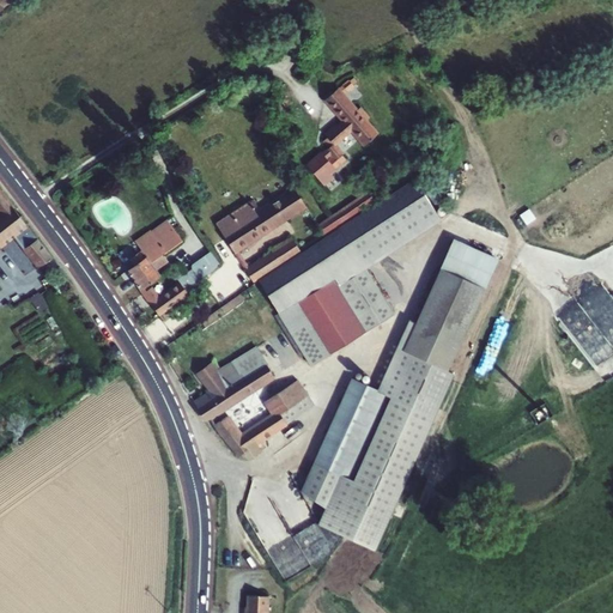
[(347,80),(338,90),(343,95),(353,86),(347,80)]
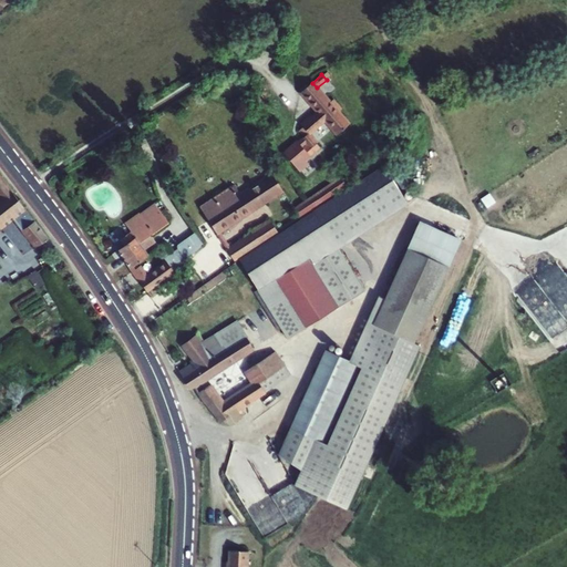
[(325,122),(337,136),(349,125),(339,113),(342,111),(333,101),(330,103),(317,88),(312,83),(300,93),(317,113),(319,115),(313,120),(311,117),(301,126),(303,129),(300,132),(305,137),(301,141),(307,147),(310,151),(312,148),(318,144),(310,135),(325,122)]
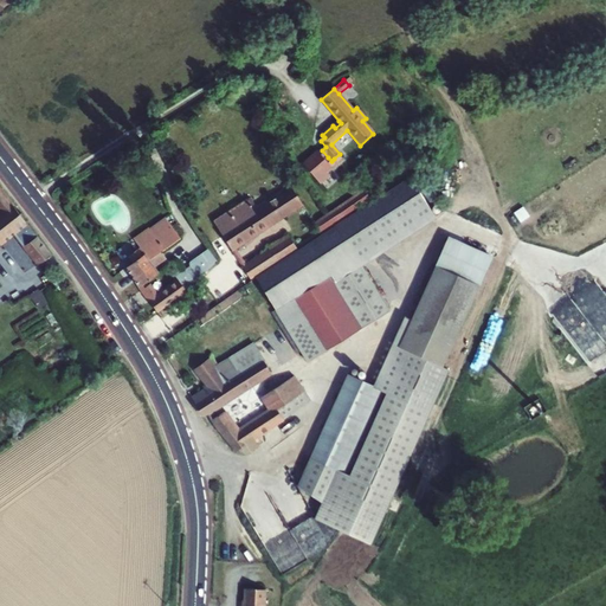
[(331,161),(328,158),(323,161),(330,168),(335,165),(331,161)]
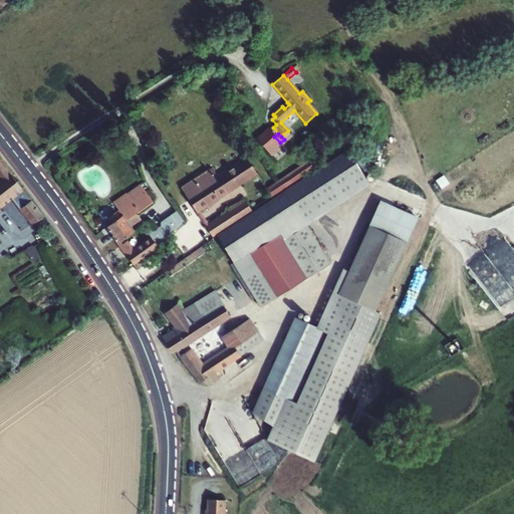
[(0,205),(12,196),(33,225),(44,217),(12,175),(0,160),(0,205)]
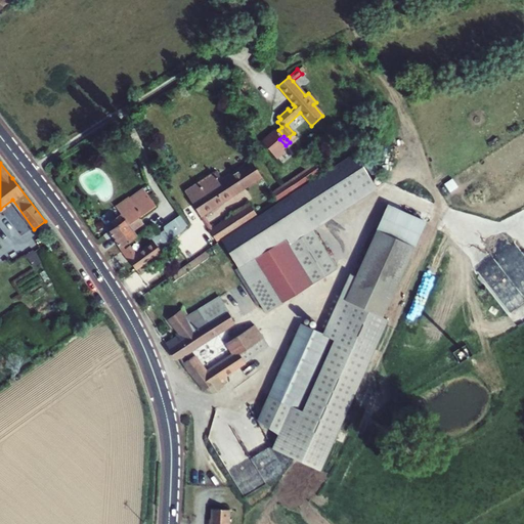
[(204,215),(261,177),(252,163),(219,183),(213,174),(198,184),(203,193),(190,202),(204,222),(207,219),(204,215)]
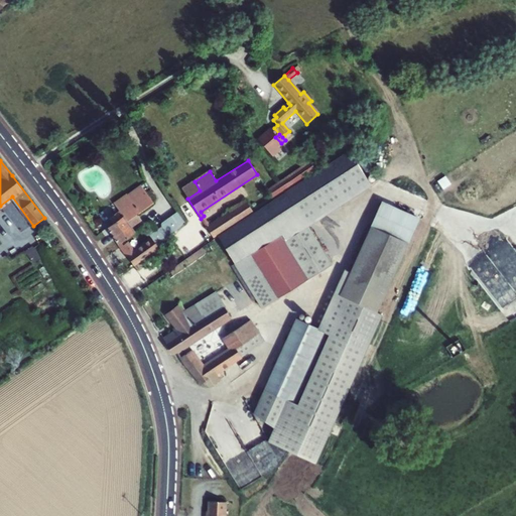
[(315,170),(310,163),(278,184),(283,191),(315,170)]
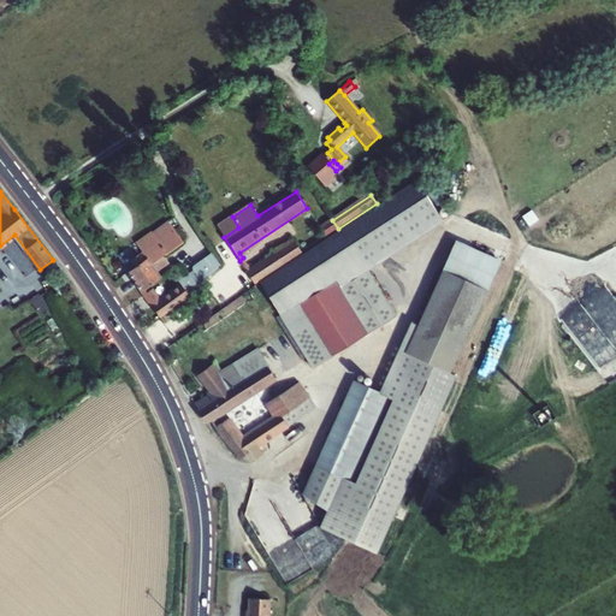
[(238,227),(232,217),(217,225),(224,237),(238,227)]
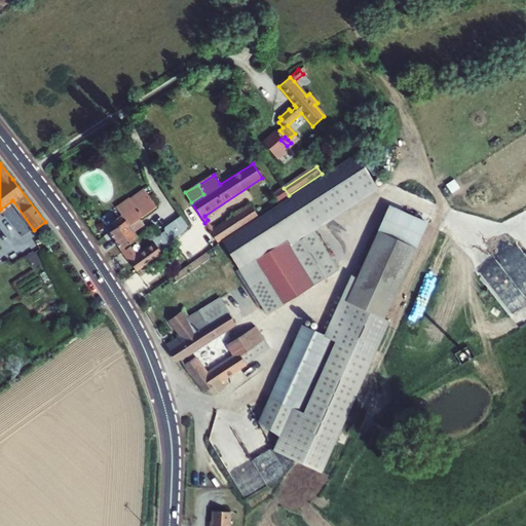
[(278,202),(289,195),(284,188),(273,195),(278,202)]
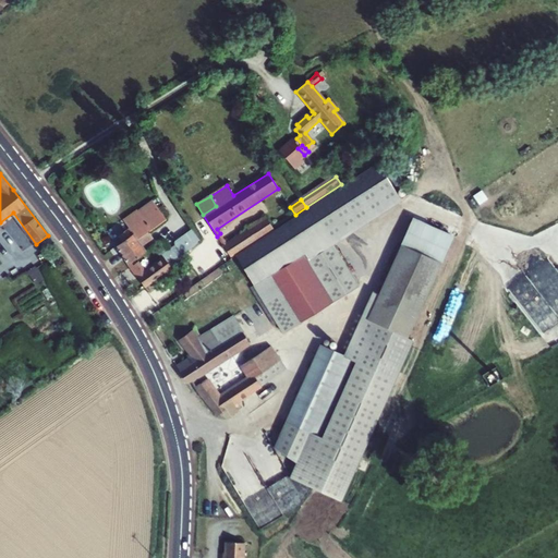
[(116,246),(129,265),(146,252),(138,241),(167,220),(166,219),(158,209),(153,201),(137,211),(143,218),(129,229),(133,234),(122,242),(116,246)]
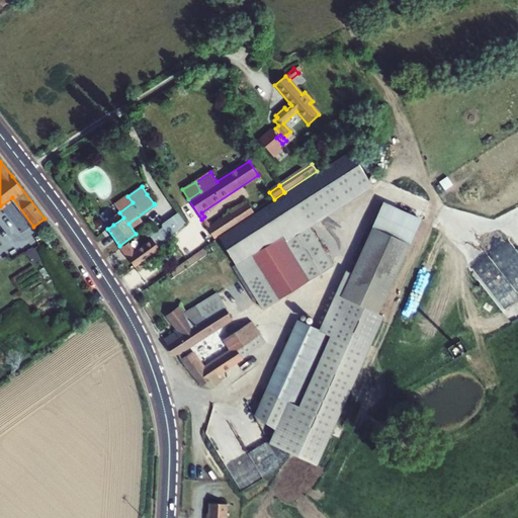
[(152,191),(147,194),(154,203),(158,200),(152,191)]
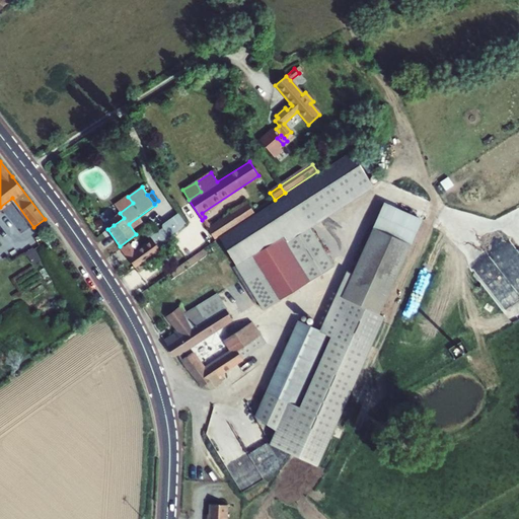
[(211,227),(209,223),(206,226),(214,239),(253,213),(246,202),(230,213),(230,214),(211,227)]
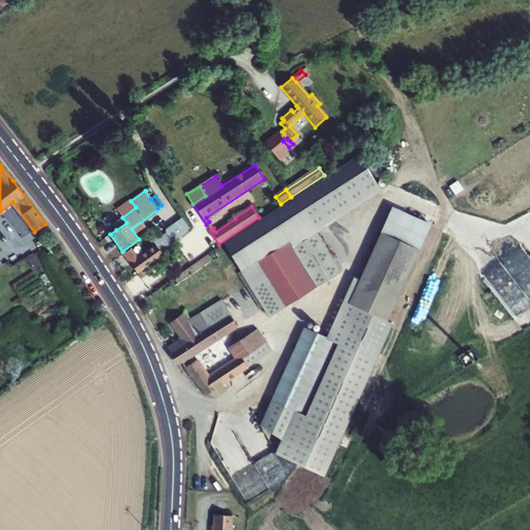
[(177,240),(193,229),(184,216),(168,228),(177,240)]
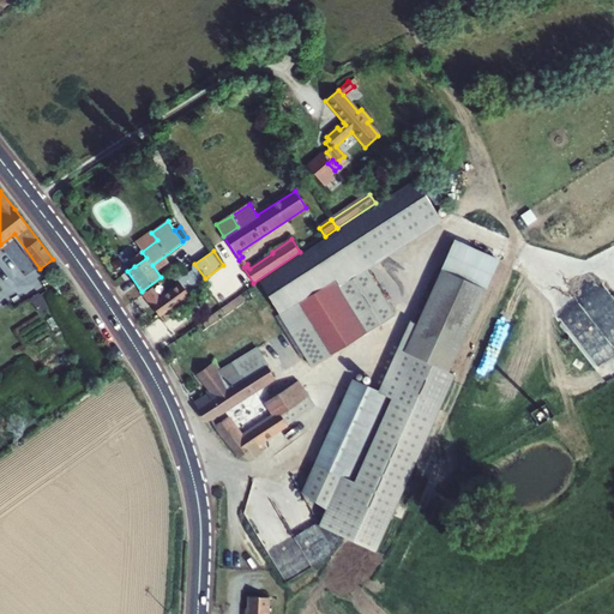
[(130,260),(134,266),(146,258),(142,252),(130,260)]
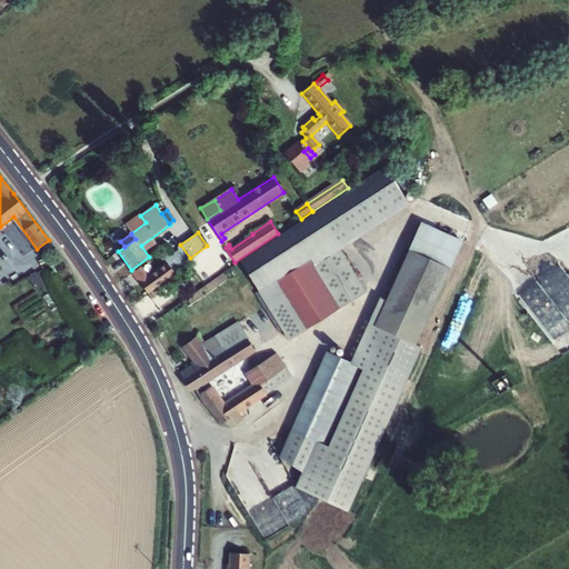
[(337,243),(308,261),(338,310),(368,291),(337,243)]
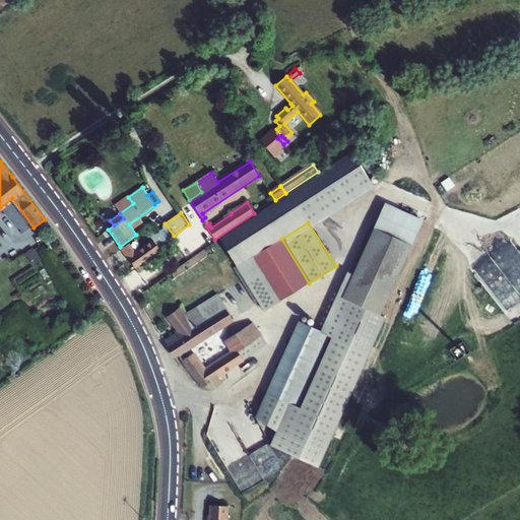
[(407,245),(370,228),(339,297),(341,298),(376,314),(407,245)]
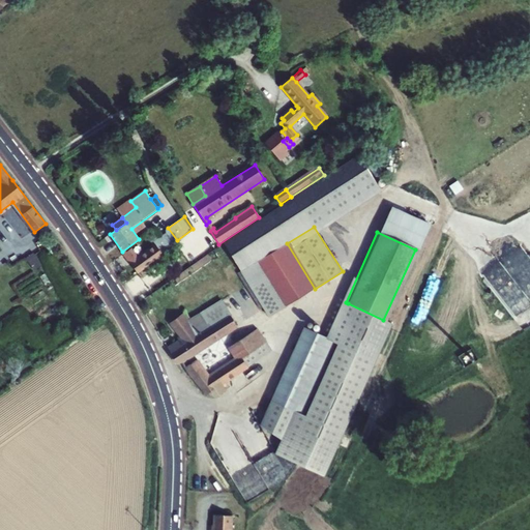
[(268,318),(315,289),(287,243),(240,272),(263,308),(268,318)]
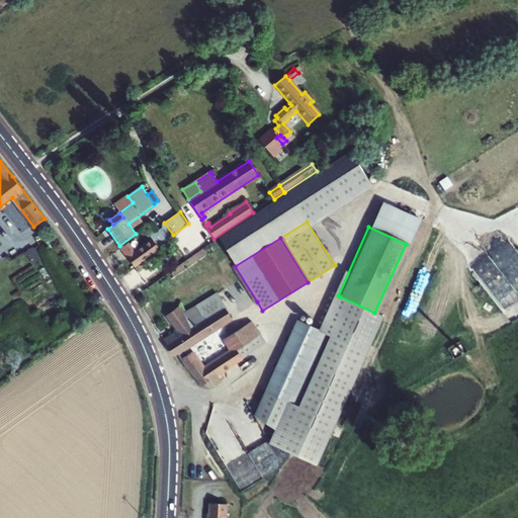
[(127,258),(136,268),(161,250),(154,240),(133,254),(127,258)]
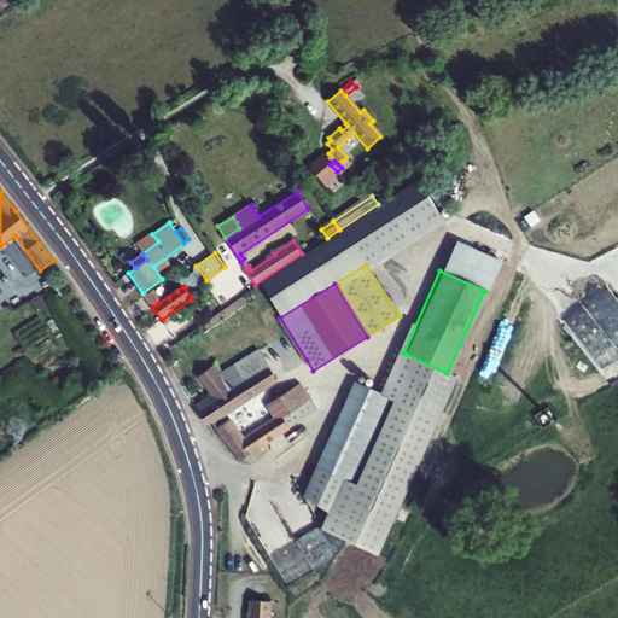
[(151,292),(145,297),(152,308),(158,303),(151,292)]
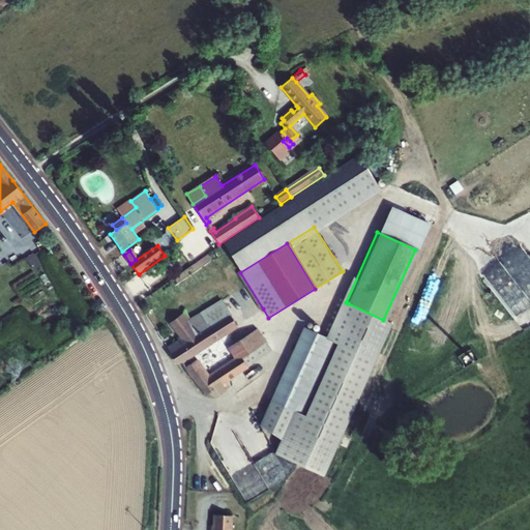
[(260,311),(263,308),(240,272),(238,274),(260,311)]
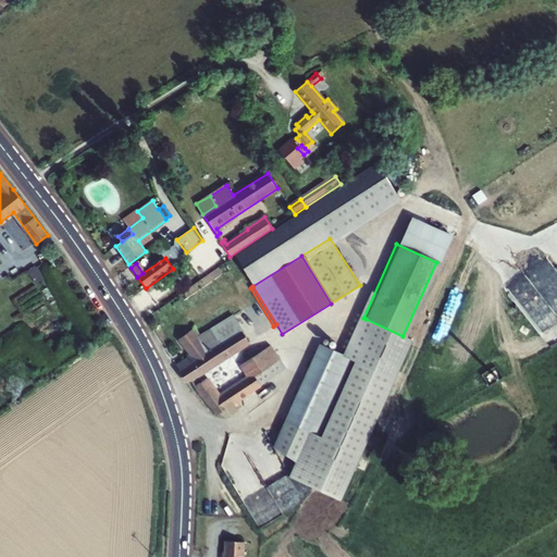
[(233,317),(201,336),(197,338),(192,331),(180,339),(192,356),(177,367),(187,383),(249,344),(233,317)]
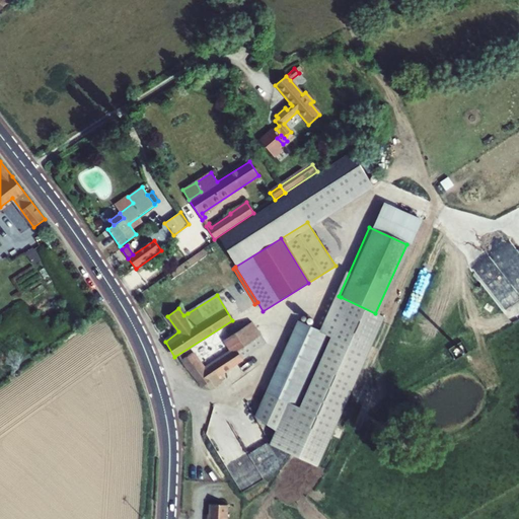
[(329,337),(359,350),(375,313),(341,297),(324,334),(329,336),(329,337)]
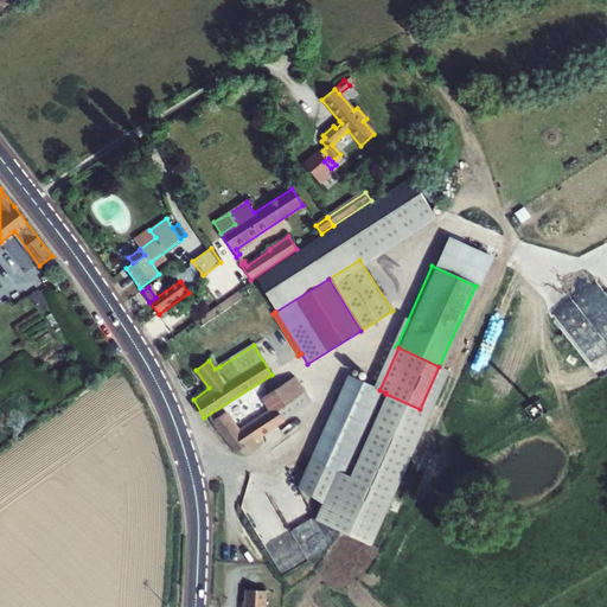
[(212,358),(209,360),(215,369),(219,366),(212,358)]
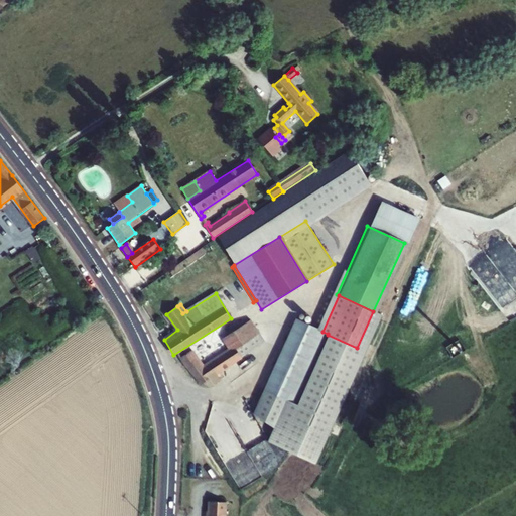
[(323,332),(296,319),(264,390),(296,404),(328,335),(328,334),(323,332)]
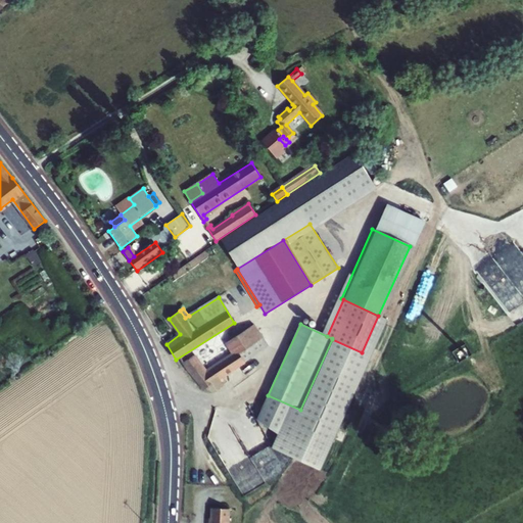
[(268,346),(254,325),(240,334),(239,332),(229,339),(230,340),(229,341),(231,343),(236,352),(233,354),(227,345),(199,364),(193,355),(183,363),(193,376),(205,388),(208,386),(212,392),(223,385),(220,379),(244,364),(268,346)]
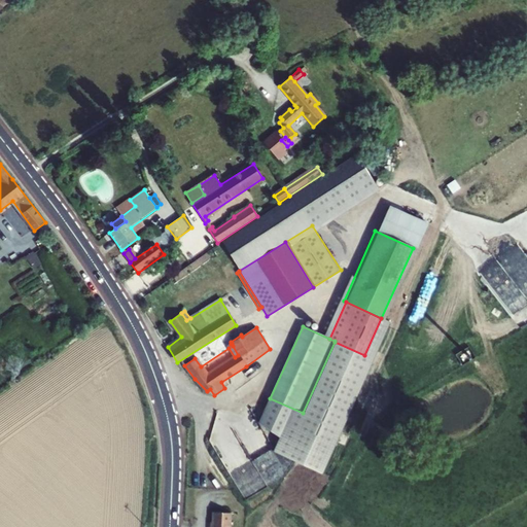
[(233,346),(229,348),(235,357),(238,355),(233,346)]
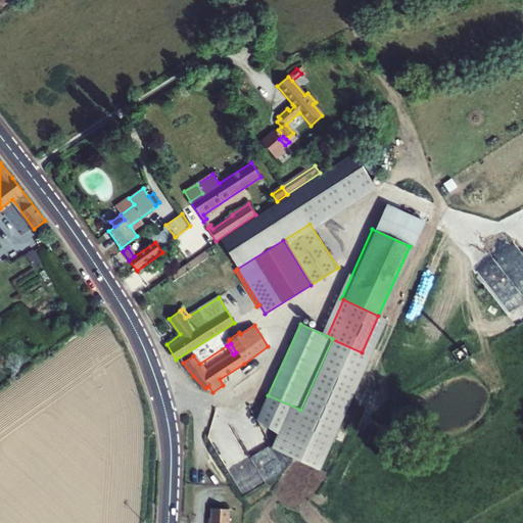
[(245,494),(267,481),(253,458),(232,470),(245,494)]
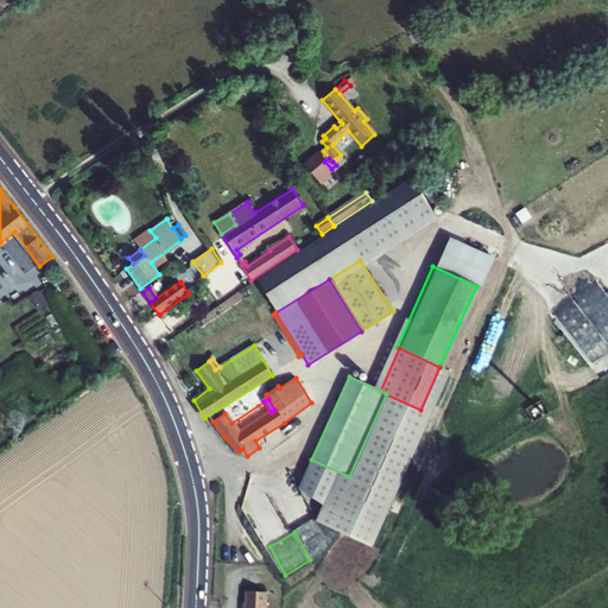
[(265,607),(266,590),(245,589),(245,602),(245,607),(242,607),(241,607),(265,607)]
